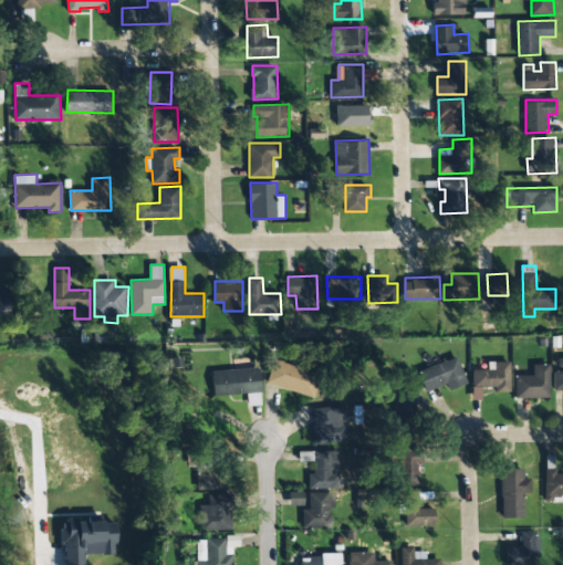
[(0,292),(0,314),(12,314),(12,292),(0,292)]
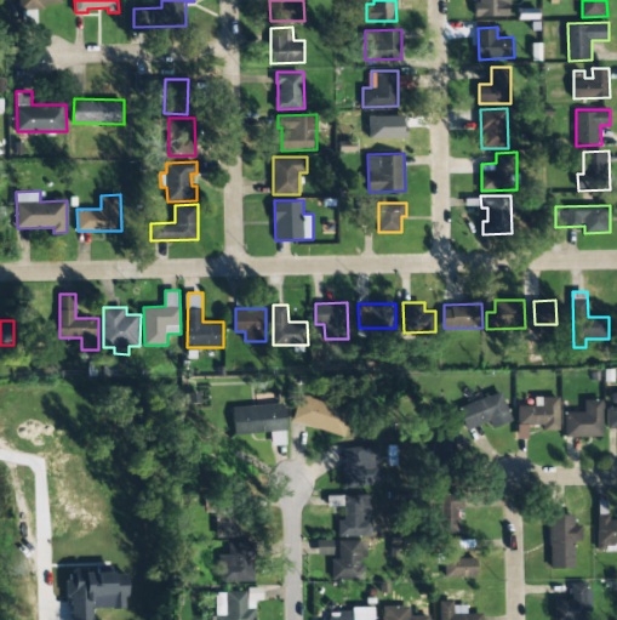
[(491,421),(493,427),(513,421),(503,391),(460,407),(468,430),(491,421)]
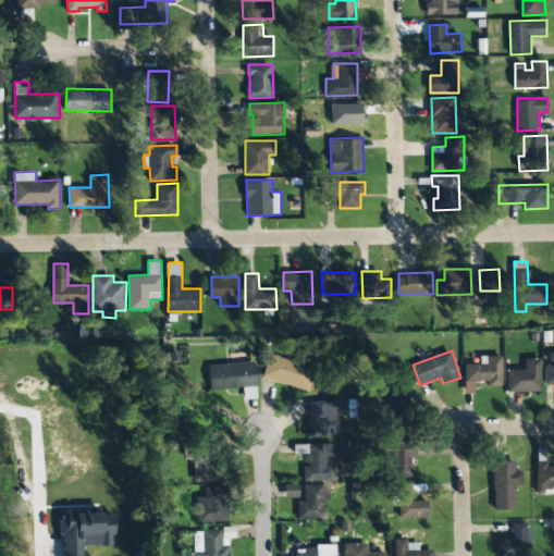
[(263,375),(307,391),(315,368),(272,353),(263,375)]
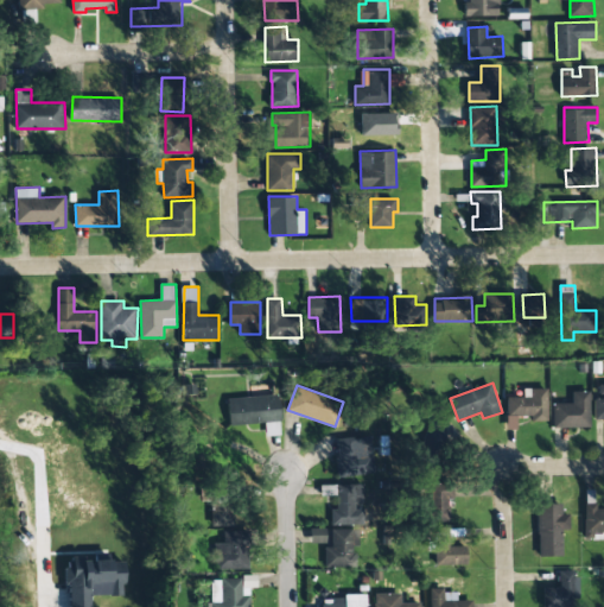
[(509,416),(534,416),(534,421),(550,421),(548,387),(525,389),(525,396),(508,397),(509,416)]
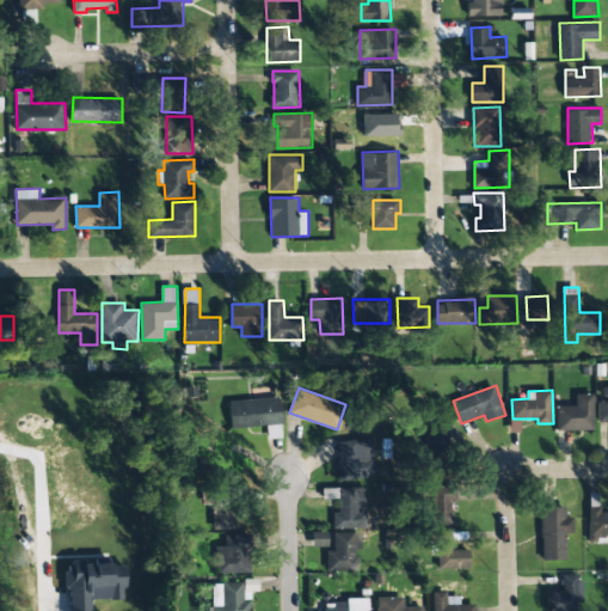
[(558,429),(596,429),(595,393),(577,393),(577,405),(558,405),(558,429)]
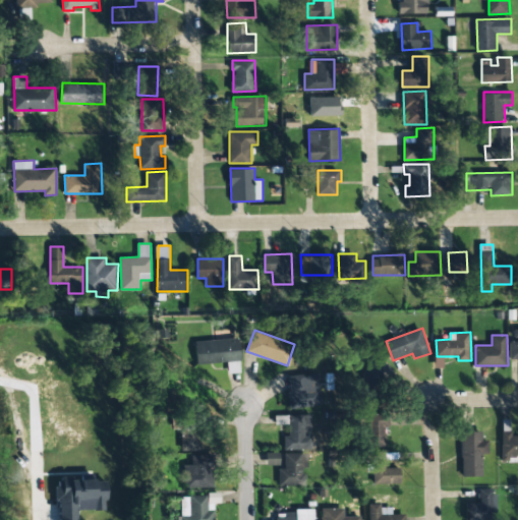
[(196,340),(198,364),(229,362),(229,372),(242,371),(240,338),(196,340)]
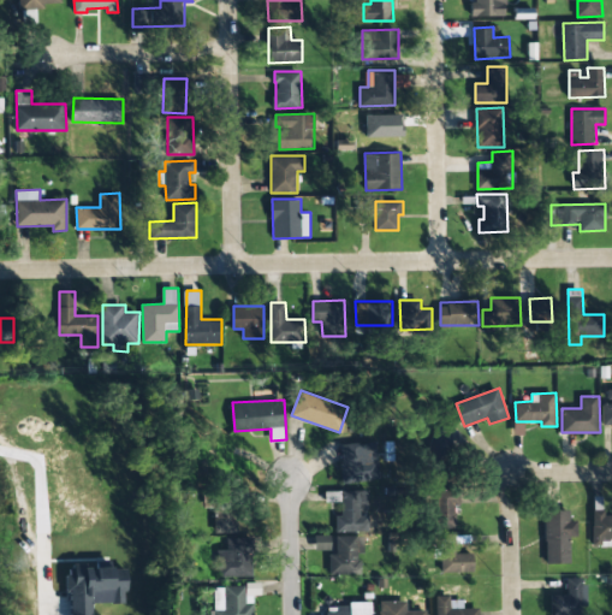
[(452,474),(453,432),(432,431),(431,473),(452,474)]
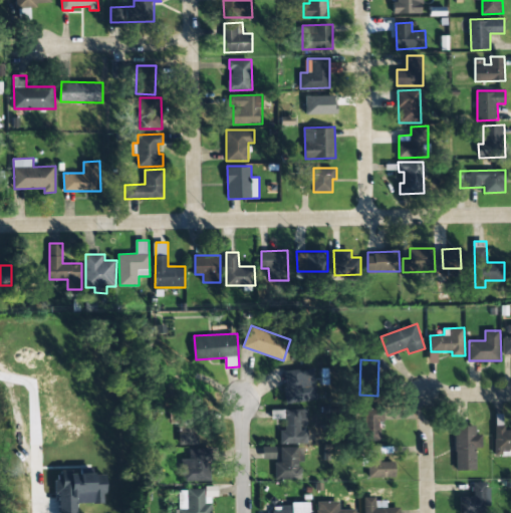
[(284,370),(287,403),(318,400),(314,367),(284,370)]
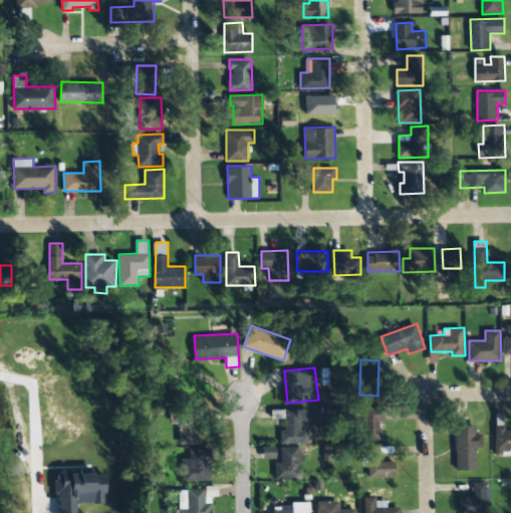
[(282,443),(310,443),(309,409),(286,410),(286,430),(281,430),(282,443)]
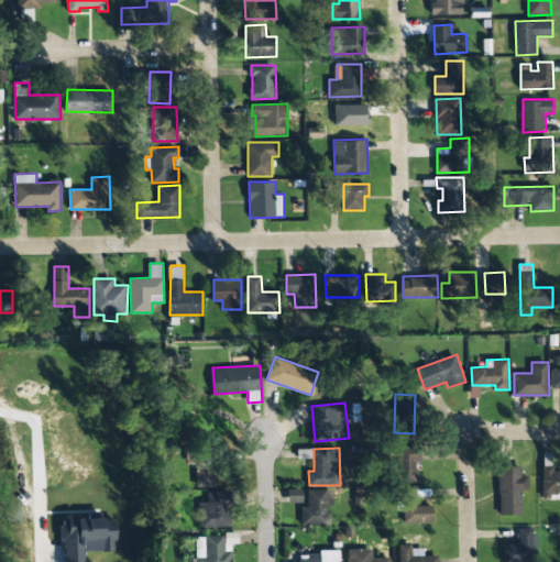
[(421,462),(421,448),(394,449),(396,483),(419,482),(418,462),(421,462)]
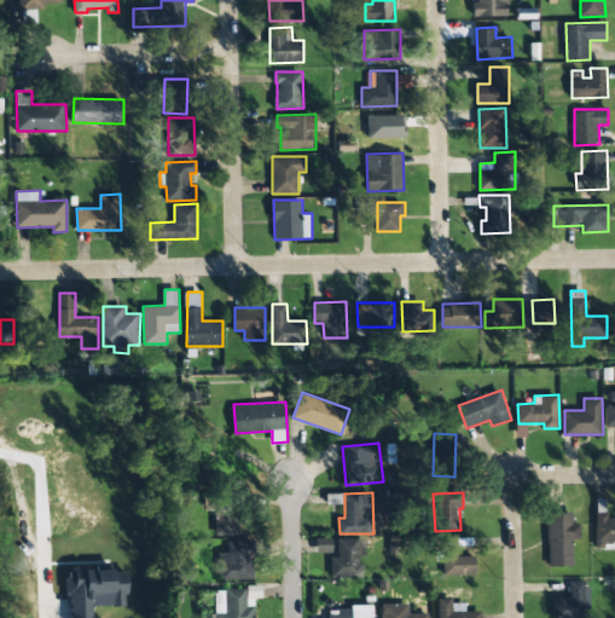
[(242,535),(241,509),(216,509),(218,535),(242,535)]
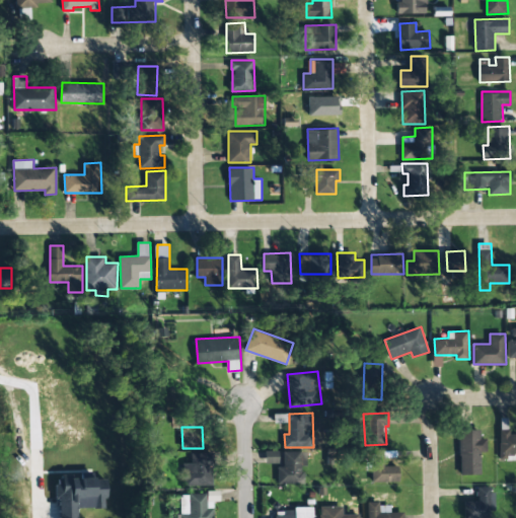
[(482,473),(482,451),(487,451),(487,438),(482,439),(482,429),(460,430),(461,474),(482,473)]
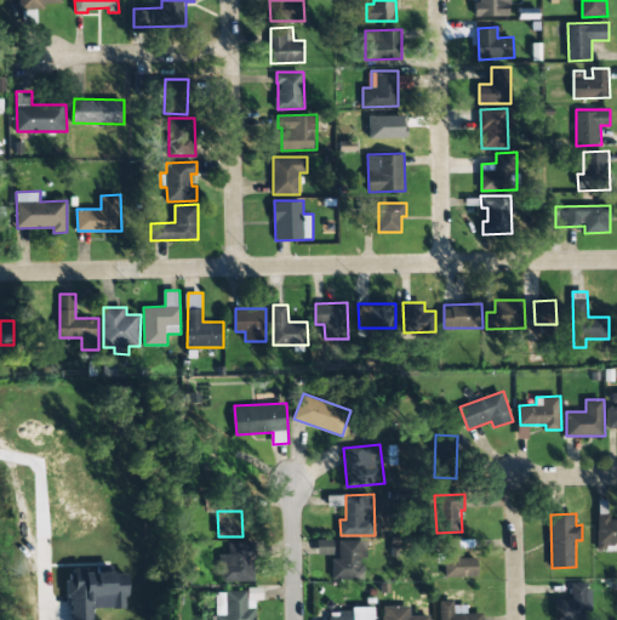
[(616,517),(610,517),(610,513),(598,513),(599,550),(616,550),(616,517)]
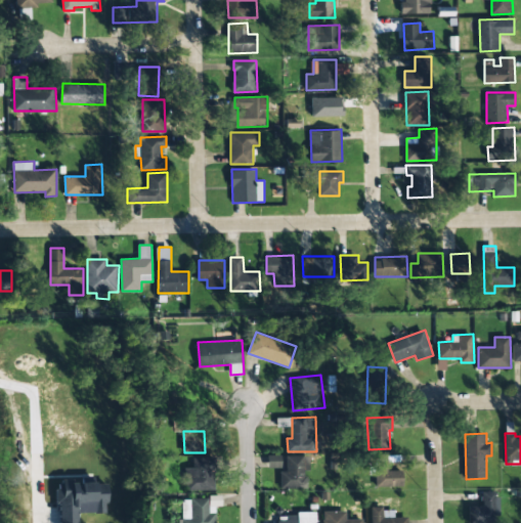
[(404,486),(403,470),(389,470),(389,453),(375,454),(376,486),(404,486)]
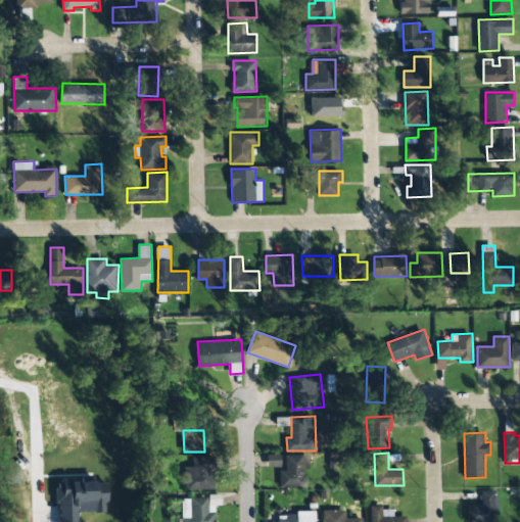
[(281,486),(306,487),(306,455),(287,455),(287,470),(281,470),(281,486)]
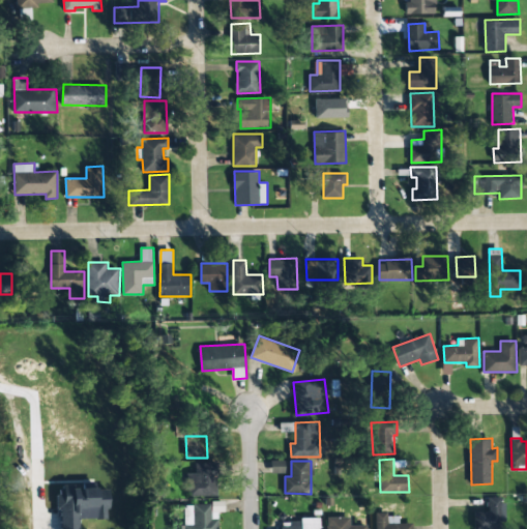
[(218,462),(196,462),(197,472),(188,472),(189,496),(220,495),(218,462)]
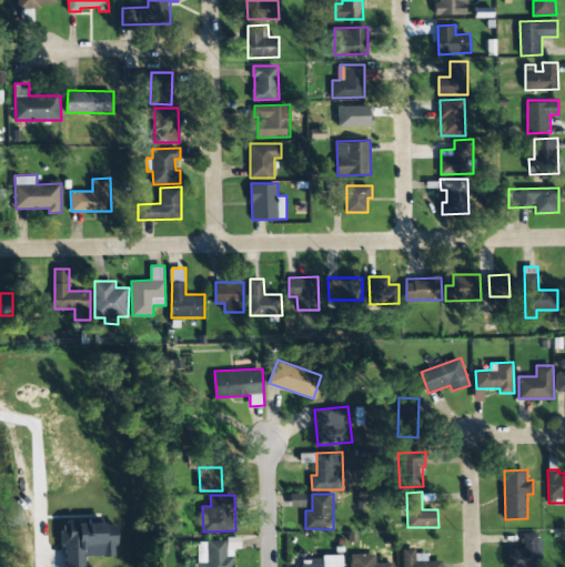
[(63,566),(86,566),(86,556),(118,555),(117,522),(69,523),(69,529),(63,529),(63,566)]
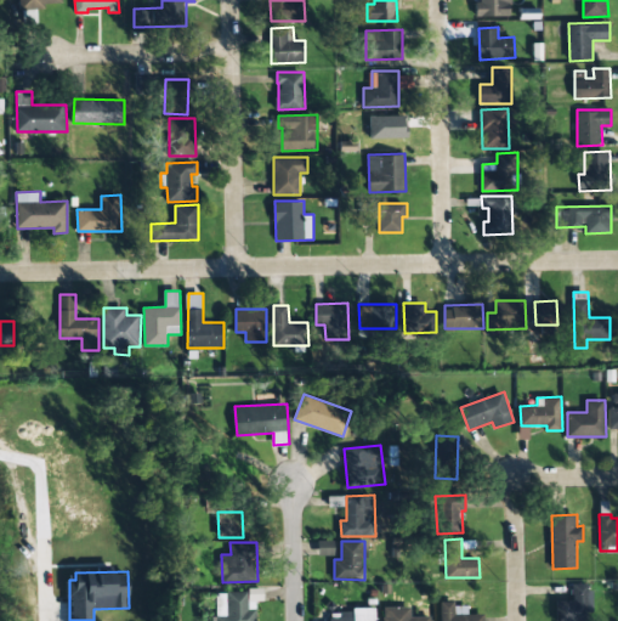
[(556,620),(588,620),(588,611),(593,611),(593,582),(573,583),(574,599),(556,600),(556,620)]
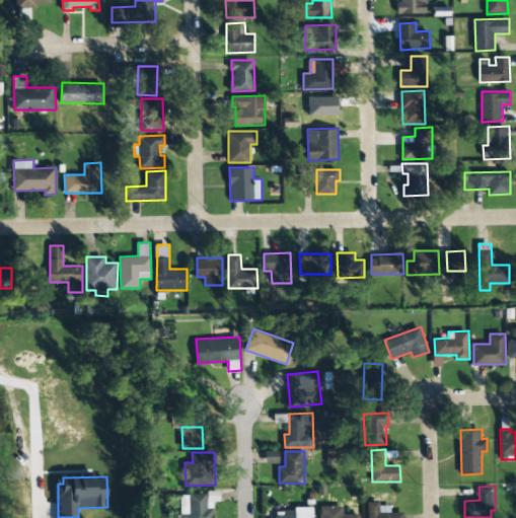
[(177,517),(215,517),(215,504),(209,504),(209,493),(181,494),(182,514),(178,514),(177,517)]
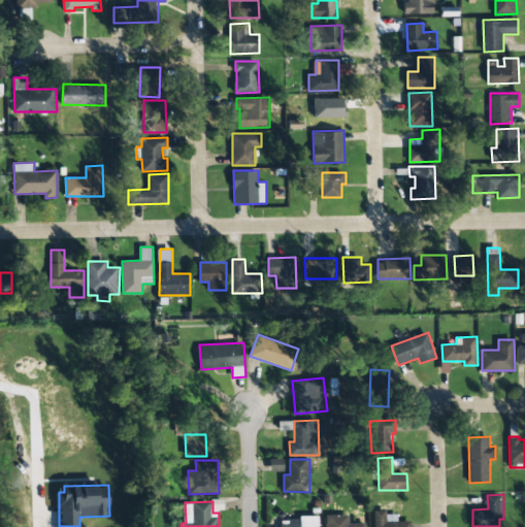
[(398,514),(388,514),(388,509),(374,511),(374,526),(411,526),(412,521),(398,521),(398,514)]
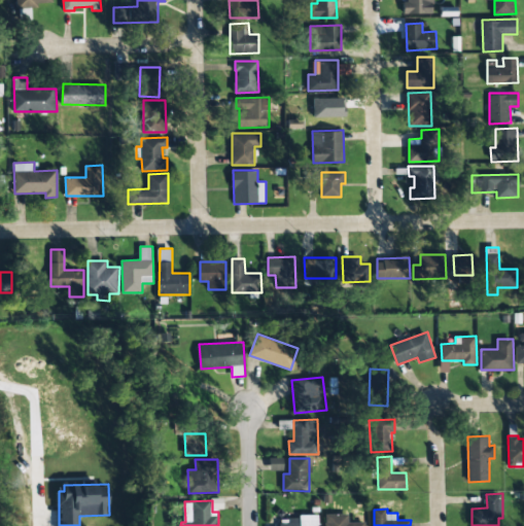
[(367,525),(367,521),(349,522),(349,514),(326,514),(325,525),(367,525)]
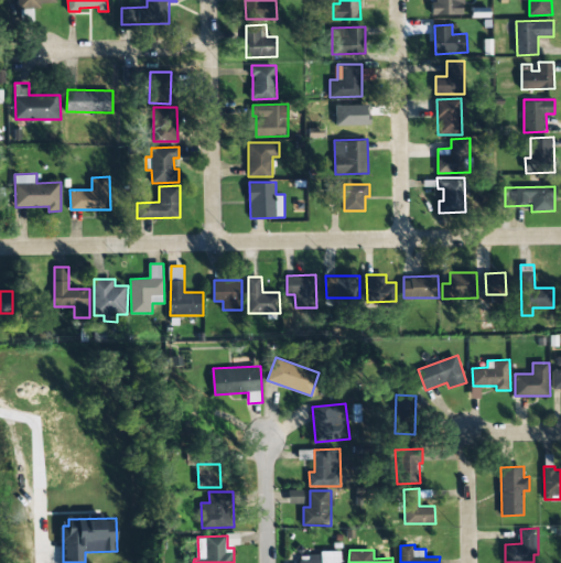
[(342,562),(343,552),(310,552),(310,560),(301,560),(300,562),(342,562)]
